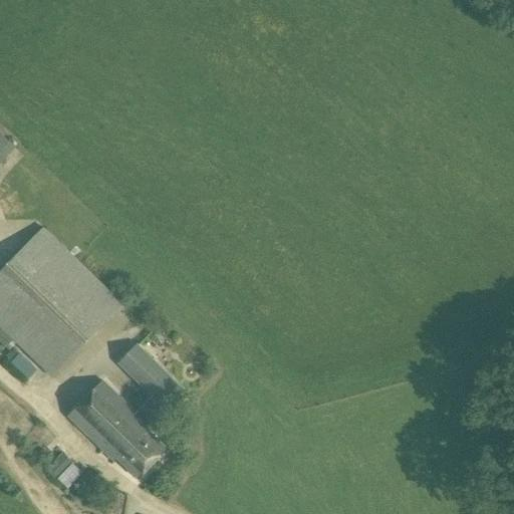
[(0,160),(2,163),(15,148),(0,134),(0,160)]
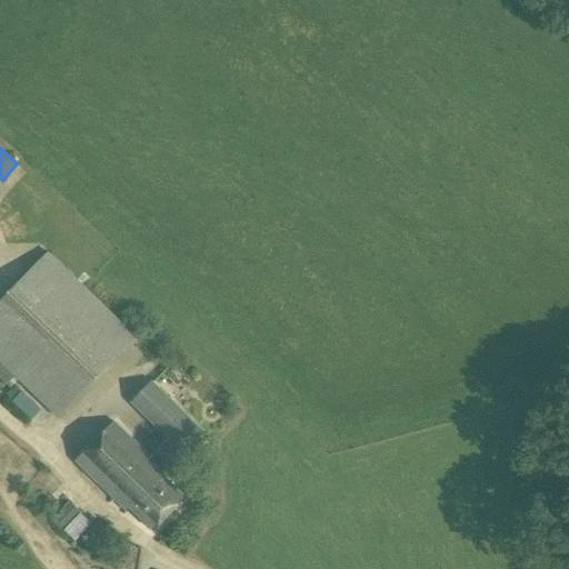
[(123,326),(49,252),(0,301),(0,362),(58,419),(142,332),(130,319),(123,326)]
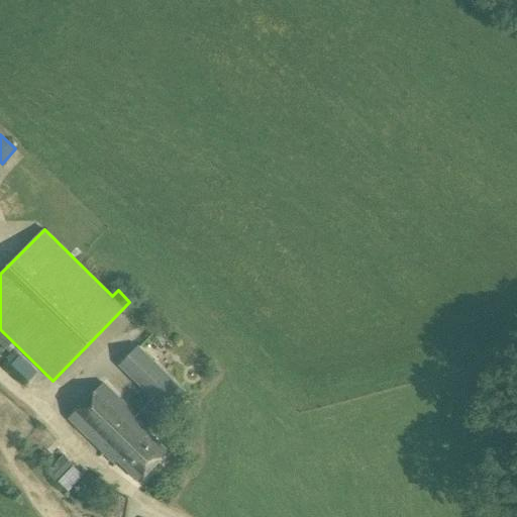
[(147,431),(184,393),(137,347),(118,367),(152,400),(137,415),(103,383),(70,417),(116,462),(118,460),(139,481),(168,451),(147,431)]
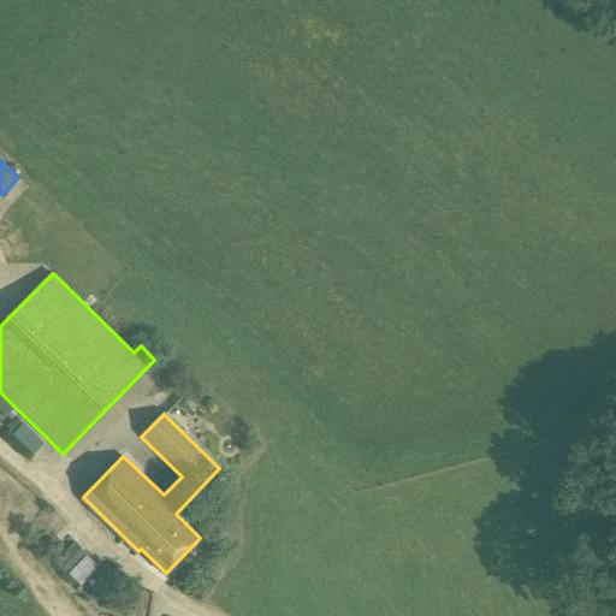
[(35,451),(46,439),(23,418),(12,430),(35,451)]
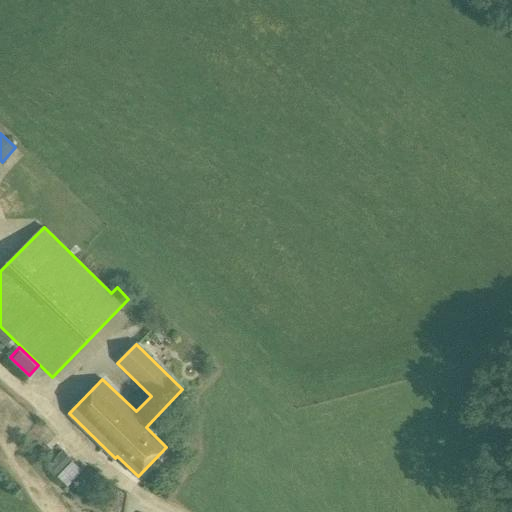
[(73,461),(62,451),(49,465),(59,475),(73,461)]
